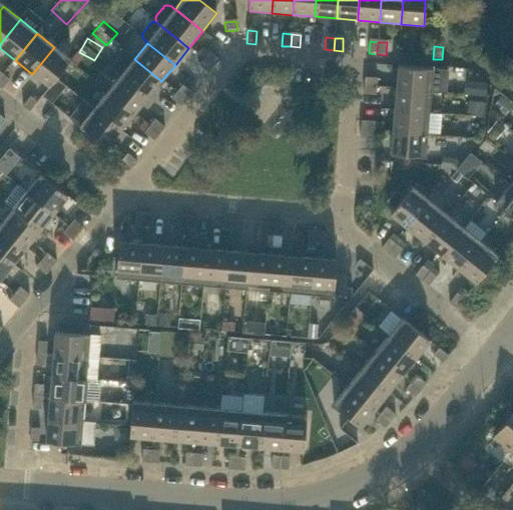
[(49,88),(71,61),(54,47),(32,74),(49,88)]
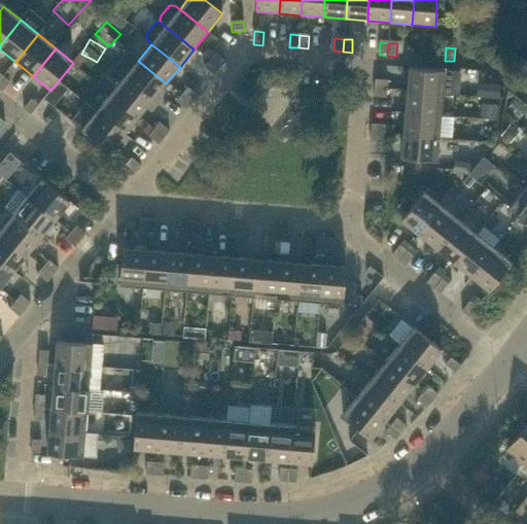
[(219,70),(225,63),(215,55),(209,62),(219,70)]
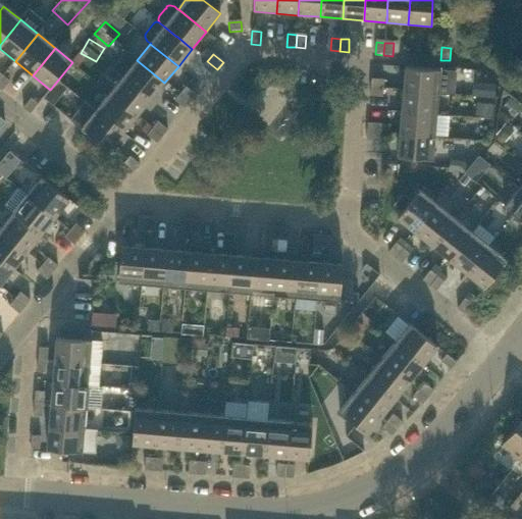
[(151,100),(164,83),(137,60),(122,78),(151,100)]
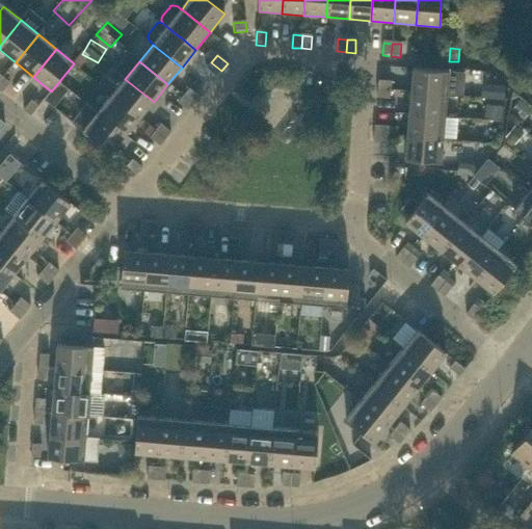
[(216,77),(221,71),(211,62),(206,70),(216,77)]
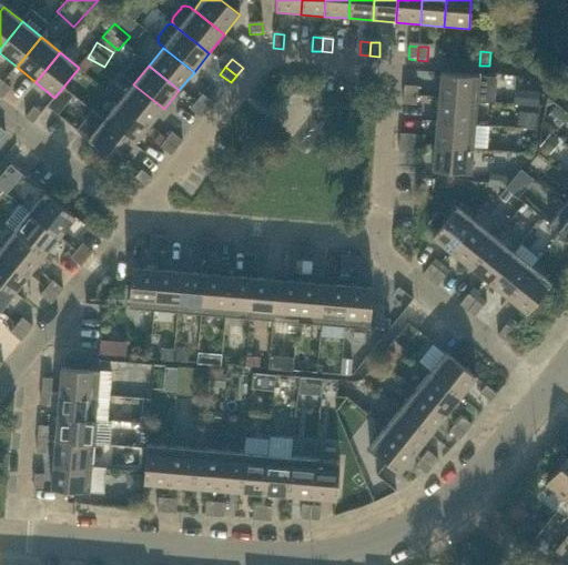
[(479,78),(478,78),(440,74),(438,100),(477,103),(479,78)]
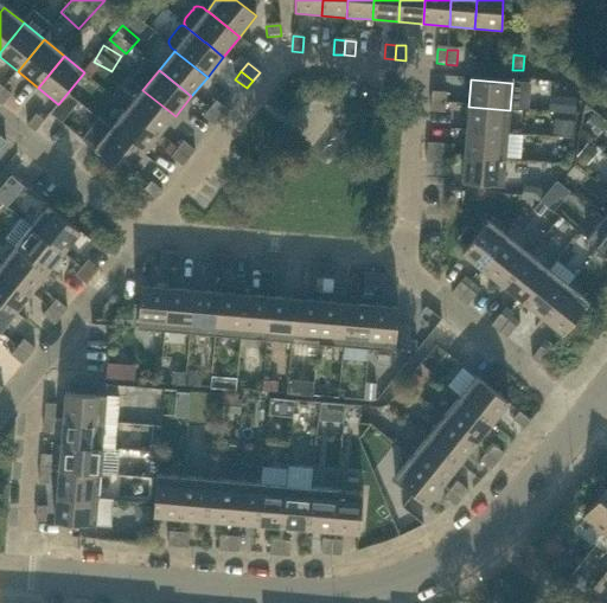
[(0,106),(2,108),(11,96),(4,90),(0,92),(0,106)]
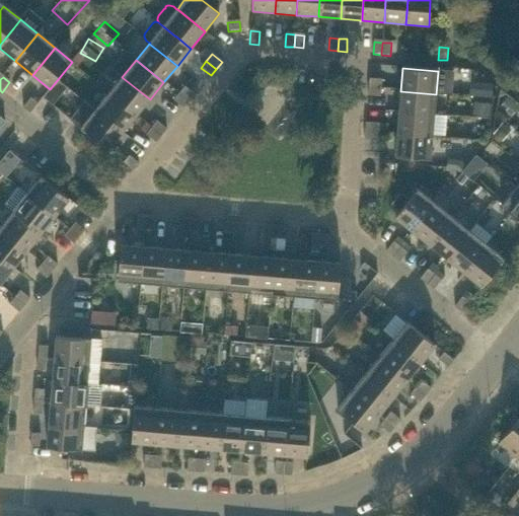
[(136,117),(150,99),(122,77),(108,94),(136,117)]
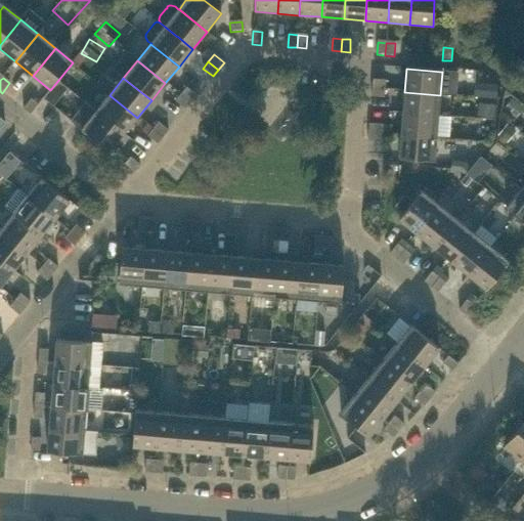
[(385,90),(385,81),(373,80),(372,89),(385,90)]
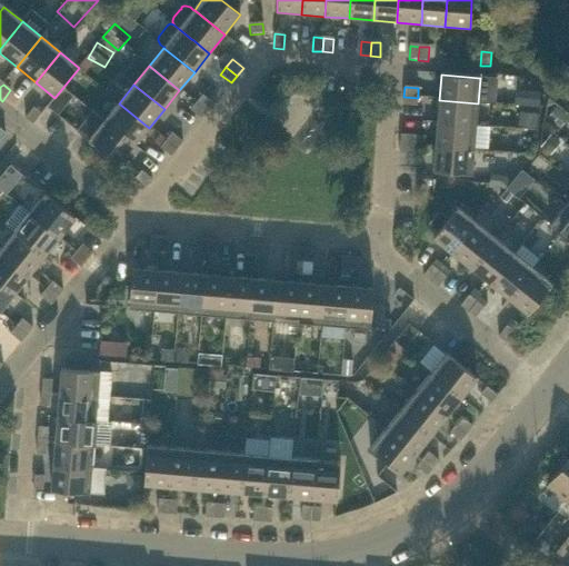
[(207,112),(213,105),(202,97),(197,105),(207,112)]
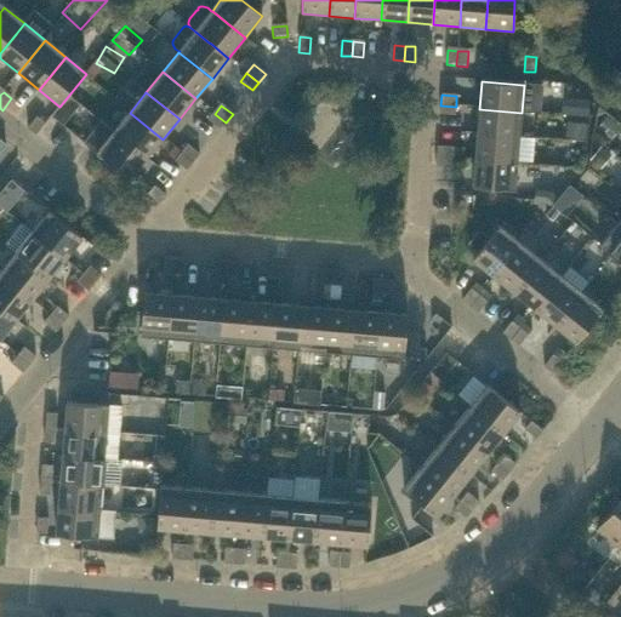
[(455,118),(456,107),(440,106),(440,115),(455,118)]
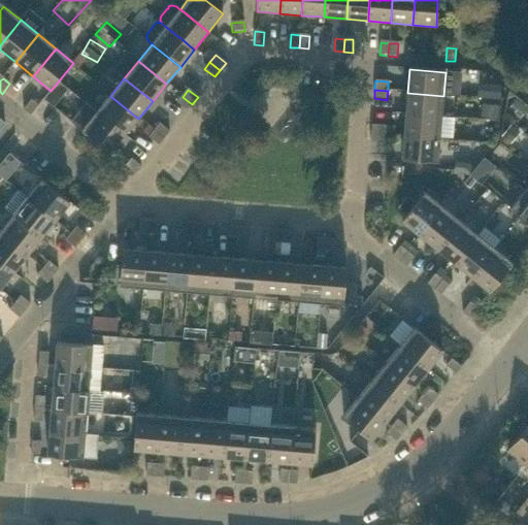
[(441,118),(443,96),(407,93),(406,115),(441,118)]
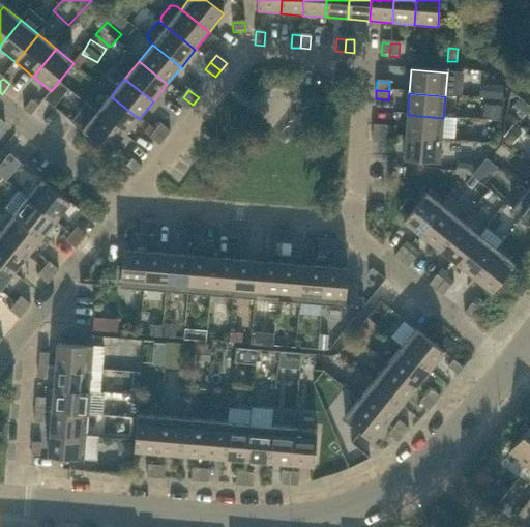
[(125,137),(139,119),(111,96),(96,114),(125,137)]
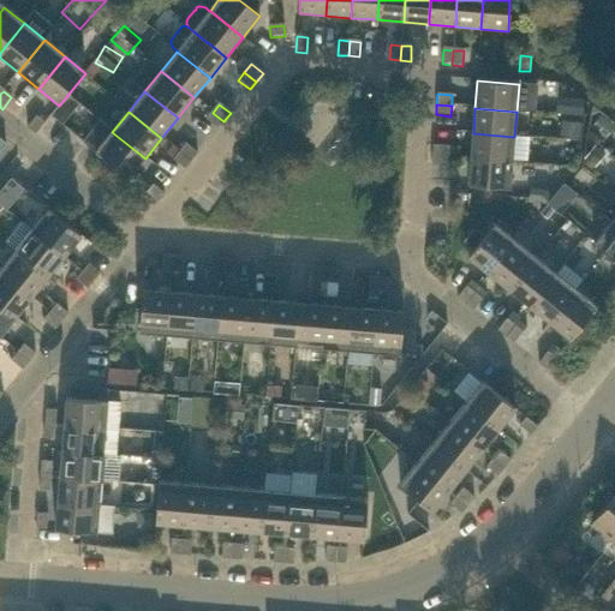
[(218,130),(224,121),(213,113),(206,120),(218,130)]
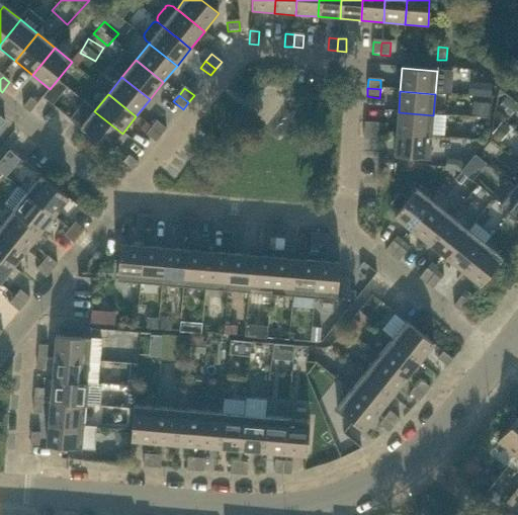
[(29,114),(37,104),(31,99),(23,108),(29,114)]
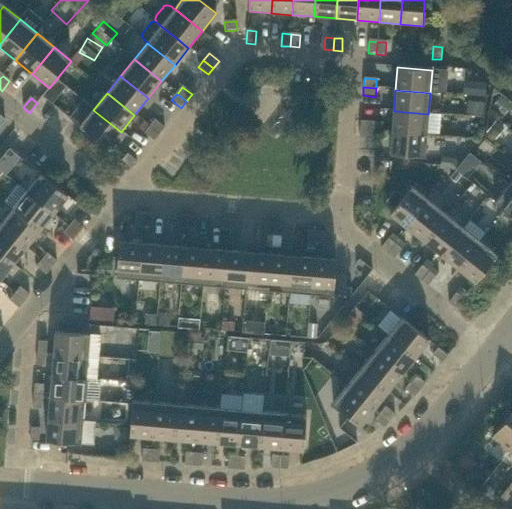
[(83,101),(69,119),(79,128),(83,131),(84,131),(107,149),(121,132),(99,114),(93,110),(83,101)]
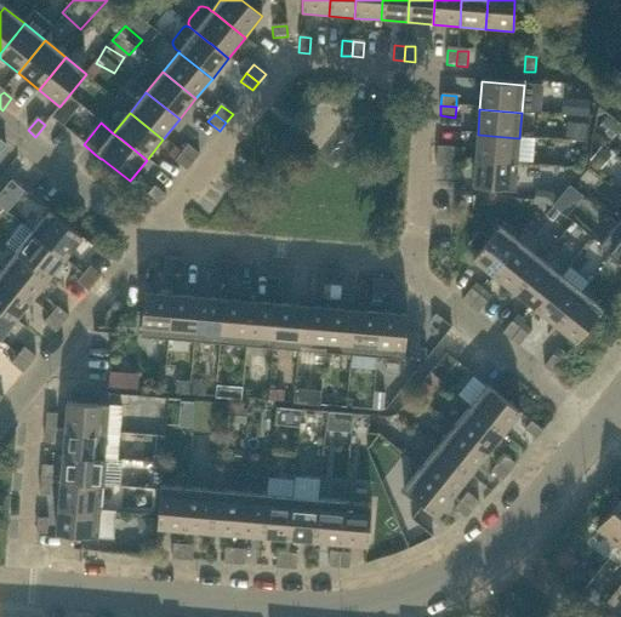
[(518,165),(519,138),(478,135),(476,161),(518,165)]
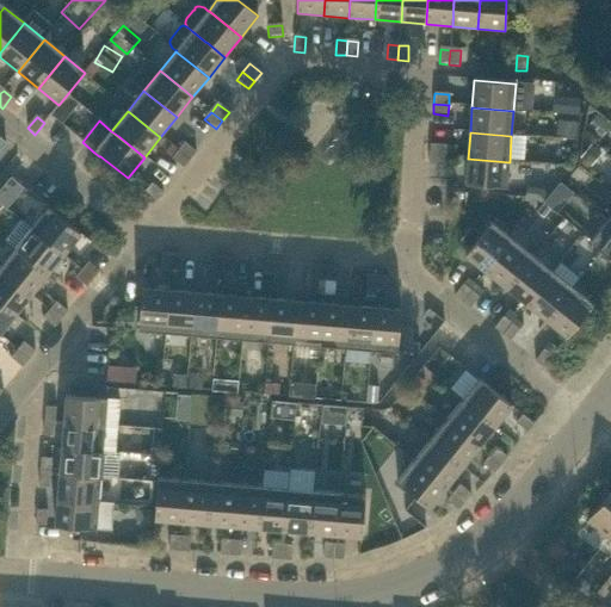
[(190,161),(196,153),(185,144),(178,152),(190,161)]
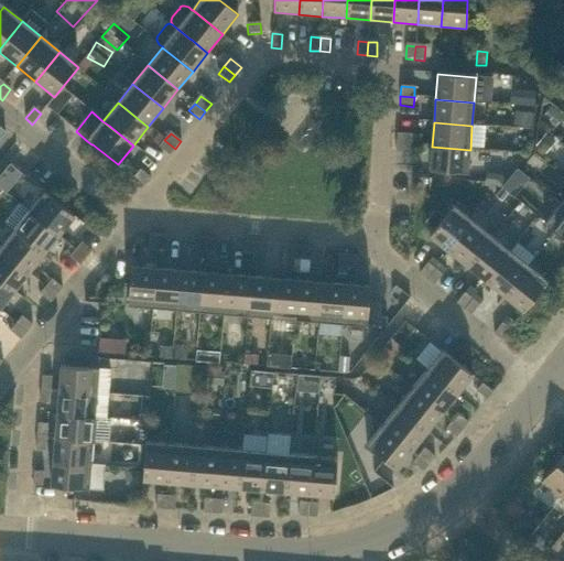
[(410,144),(411,135),(398,133),(397,143),(410,144)]
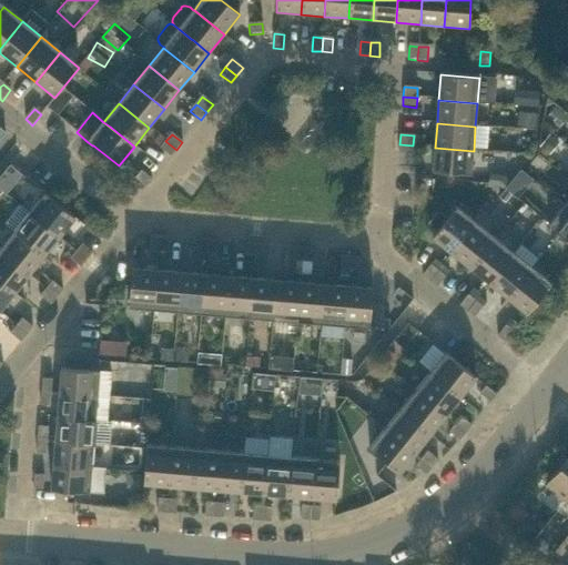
[(171,158),(176,150),(165,141),(160,149),(171,158)]
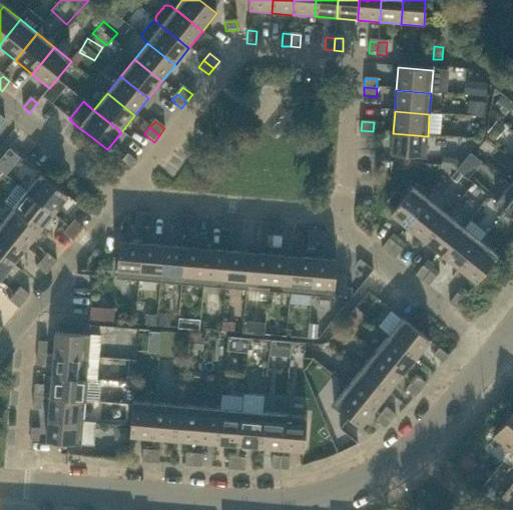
[(372,140),(373,131),(361,130),(360,139),(372,140)]
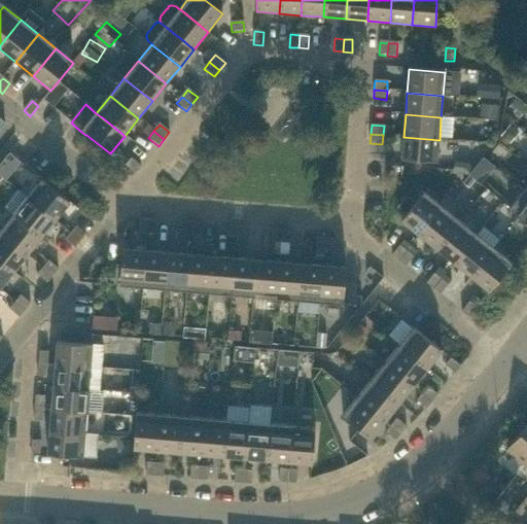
[(437,163),(440,140),(403,137),(401,160),(437,163)]
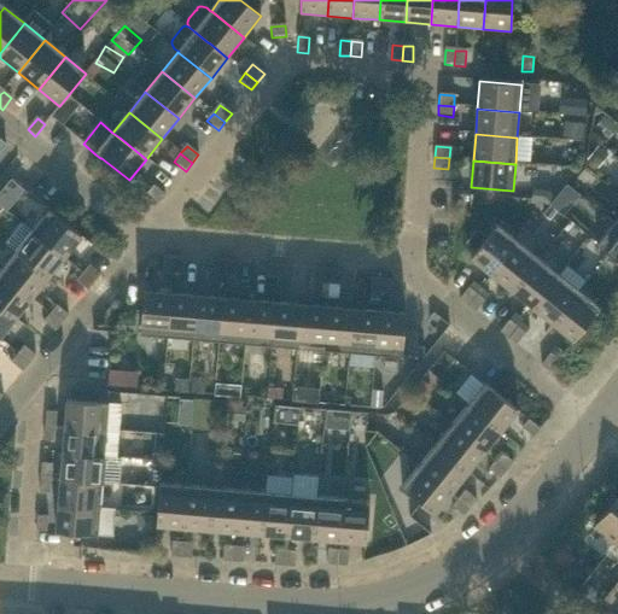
[(159,204),(165,197),(153,187),(147,196),(159,204)]
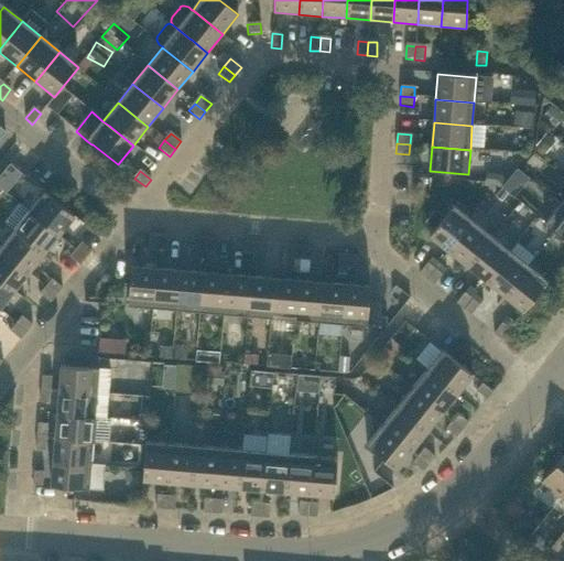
[(60,237),(75,217),(44,193),(29,213),(60,237)]
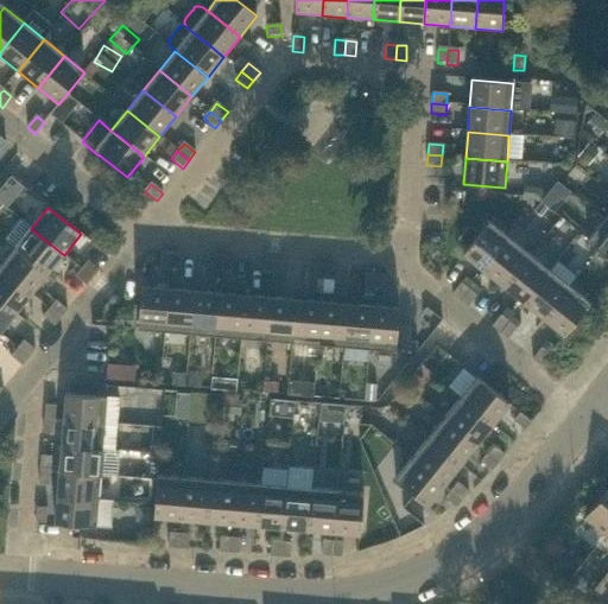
[(607,224),(605,221),(588,242),(607,259),(607,224)]
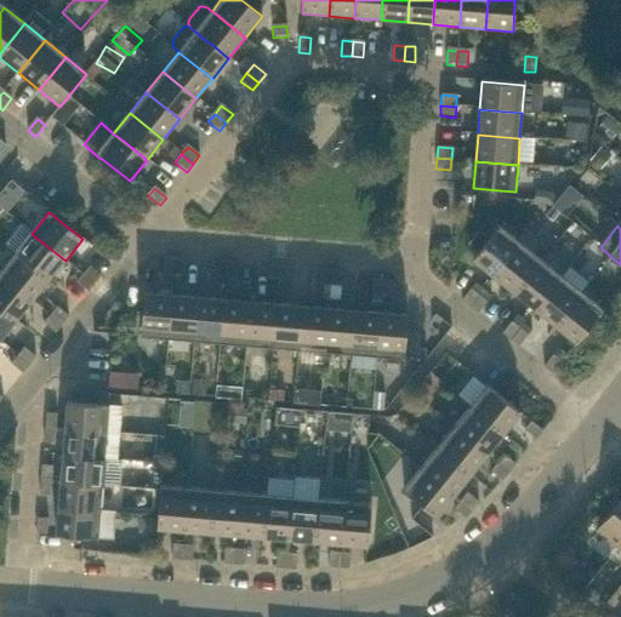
[(494,278),(520,245),(500,228),(473,261),(494,278)]
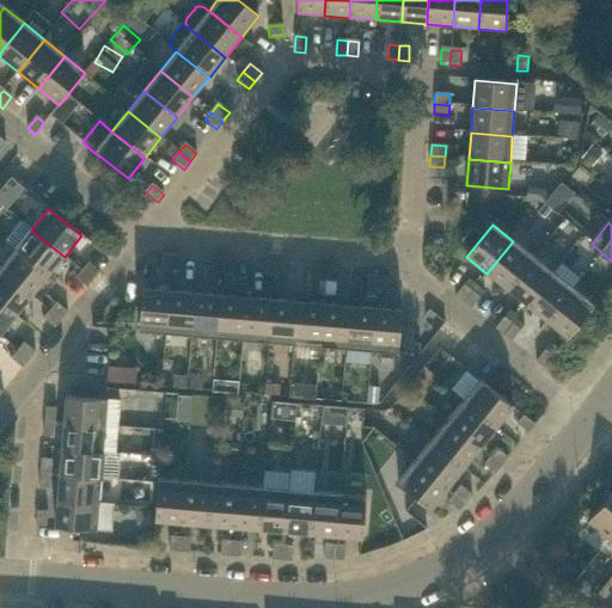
[(48,277),(65,257),(31,231),(16,251),(48,277)]
